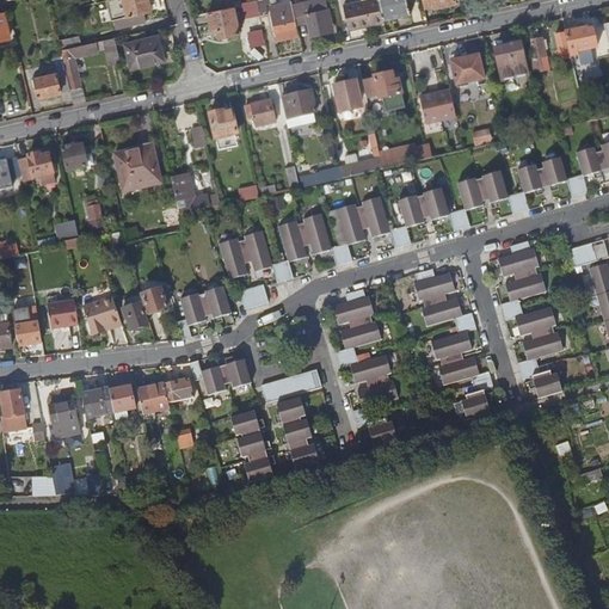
[(123,0),(127,14),(151,8),(148,0),(123,0)]
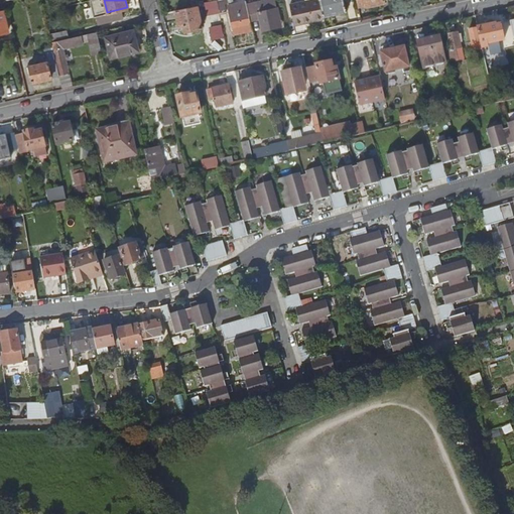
[(226,2),(226,0),(215,0),(218,12),(225,10),(224,2),(226,2)]
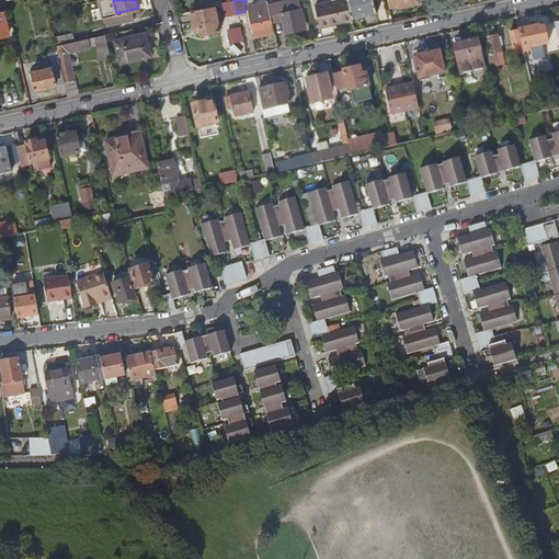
[(278,0),(266,3),(271,21),(281,18),(284,31),(301,27),(299,19),(301,19),(297,0),(278,0)]
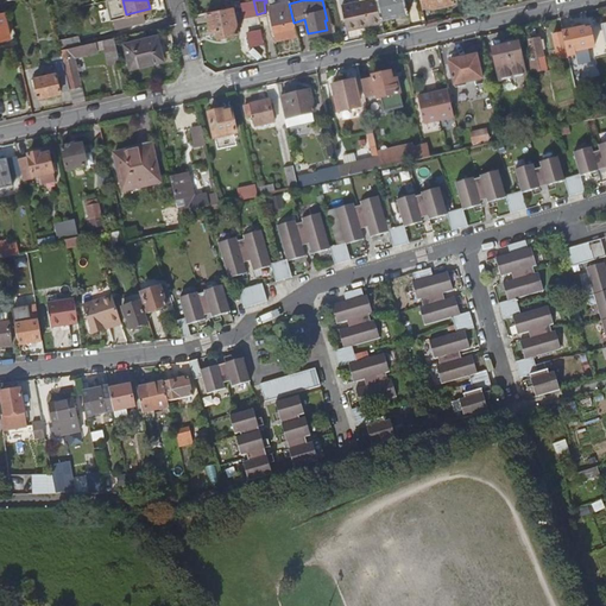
[(379,20),(379,18),(374,0),(354,0),(349,1),(340,4),(345,29),(354,26),(354,24),(363,23),(364,24),(379,20)]
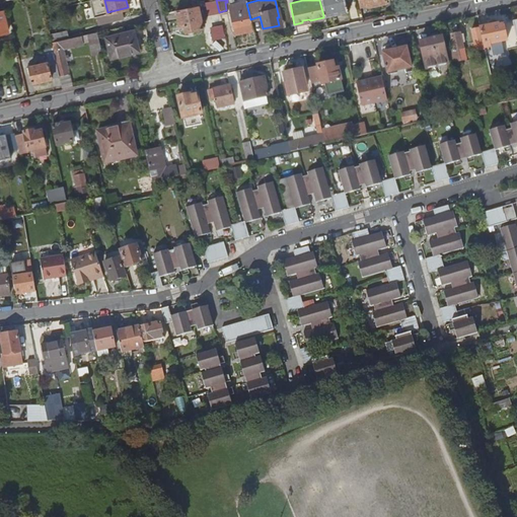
[(319,0),(323,15),(347,10),(345,0),(319,0)]
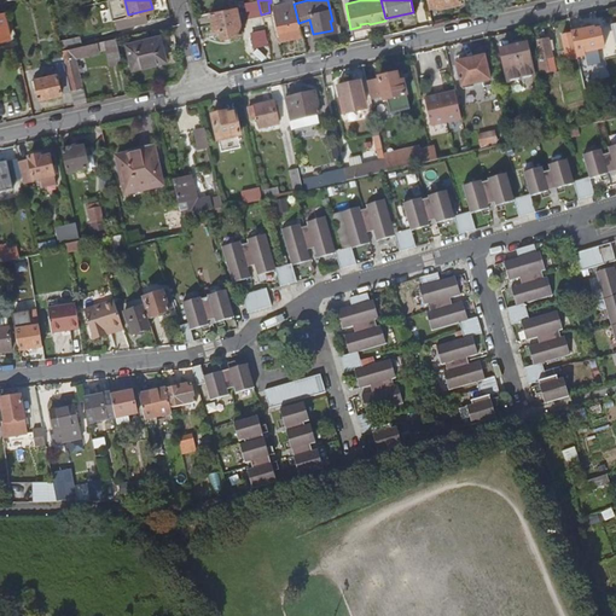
[(300,28),(298,23),(294,4),(292,1),(272,6),(278,33),(300,28)]
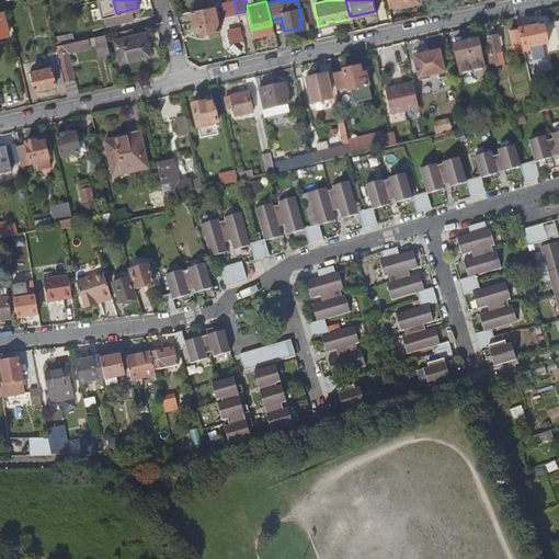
[(213,6),(189,10),(193,27),(201,26),(202,33),(218,30),(213,6)]
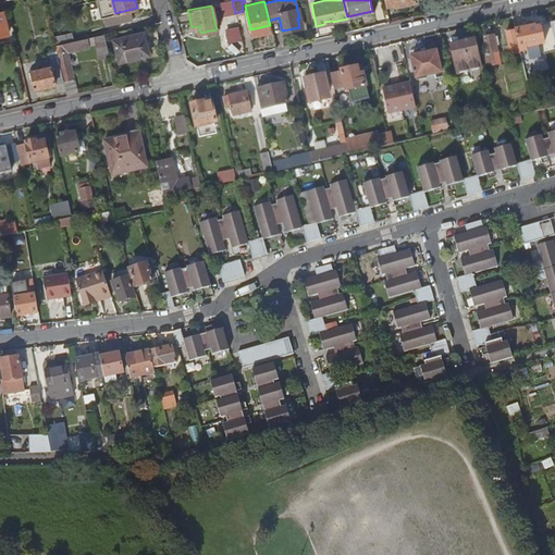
[(224,26),(227,40),(241,38),(238,23),(224,26)]
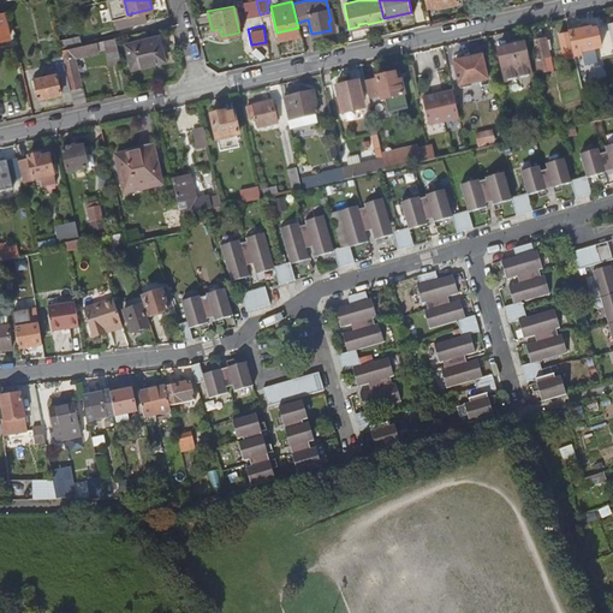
[(571,45),(573,55),(581,53),(579,47),(582,46),(583,49),(600,46),(595,27),(590,28),(590,27),(567,31),(571,45)]
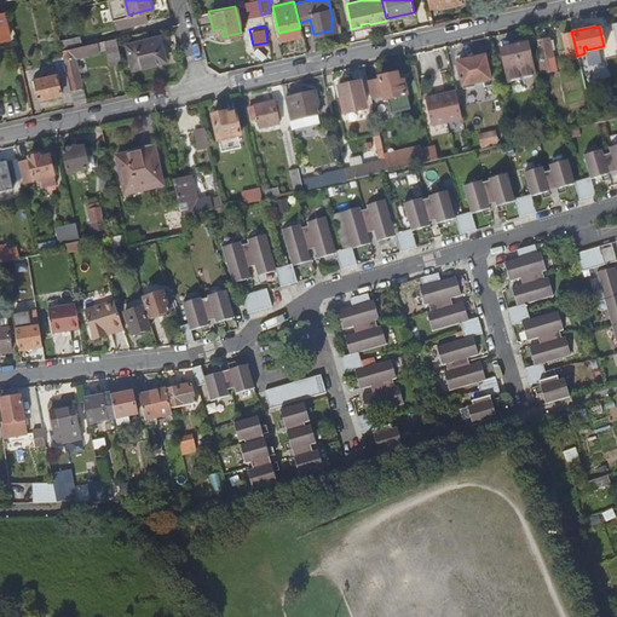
[(280,40),(301,36),(300,28),(278,33),(280,40)]
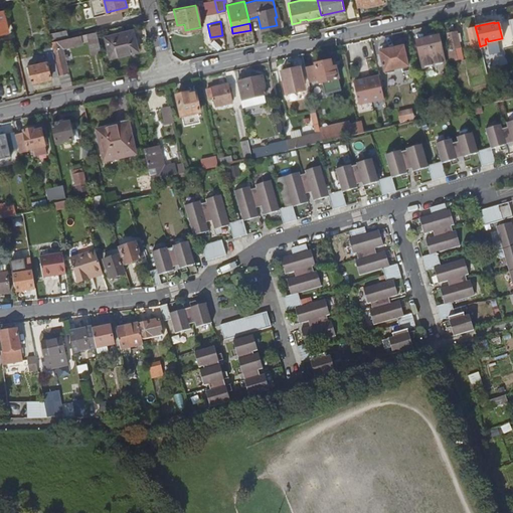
[(470,39),(478,37),(475,26),(467,28),(470,39)]
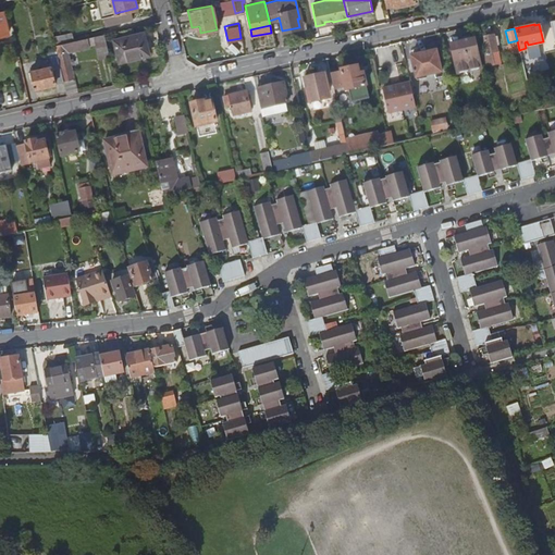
[(144,40),(145,40),(143,31),(113,38),(119,61),(147,53),(144,40)]
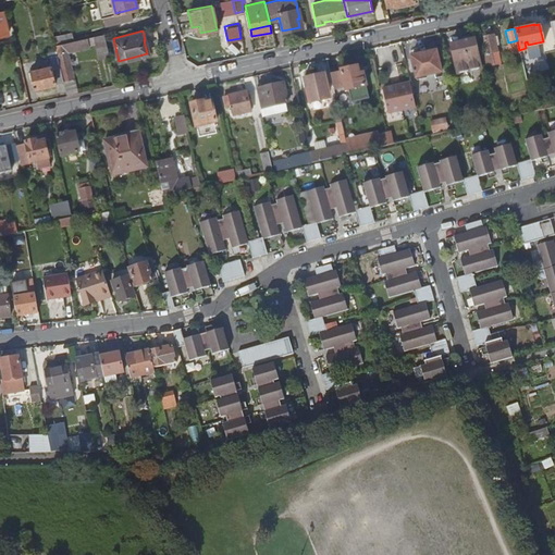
[(458,72),(478,66),(480,66),(473,37),(470,38),(468,31),(459,33),(461,40),(449,44),(456,72),(458,72)]
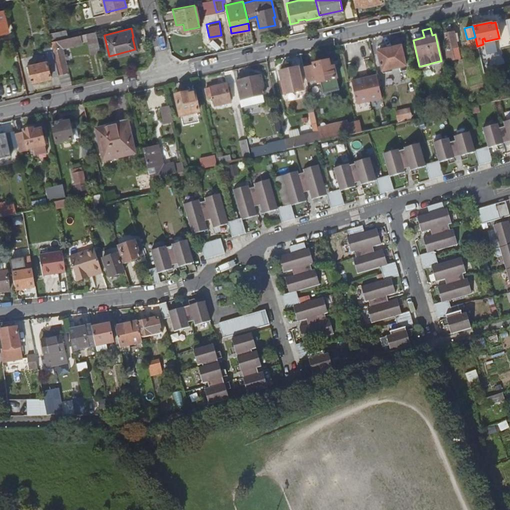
[(99,51),(94,30),(85,32),(90,53),(99,51)]
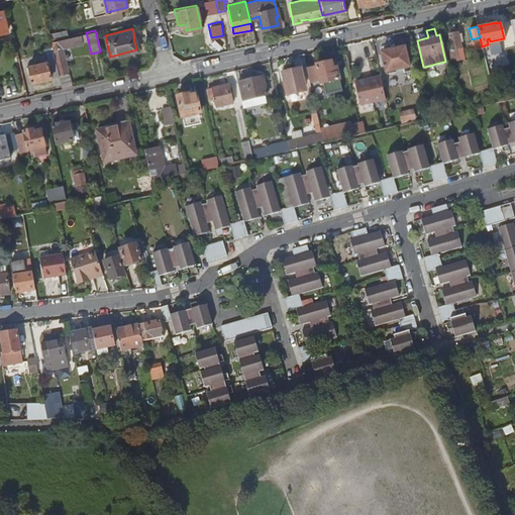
[(459,41),(457,32),(457,31),(448,33),(451,50),(447,52),(448,60),(453,59),(453,61),(464,59),(459,41)]
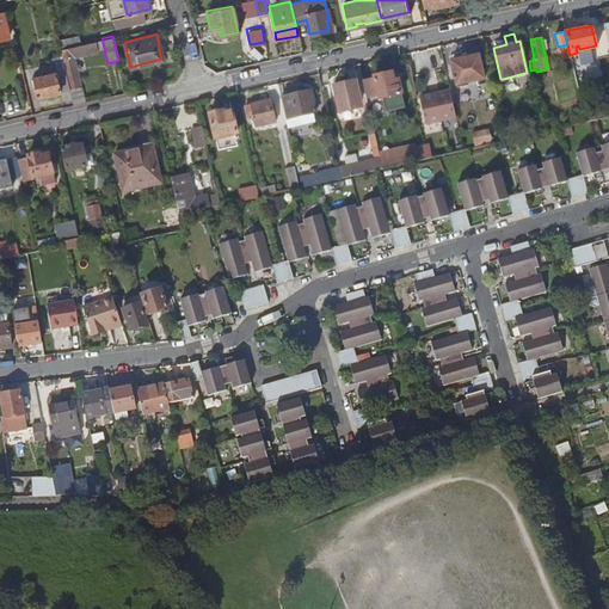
[(541,38),(543,49),(552,47),(549,37),(541,38)]
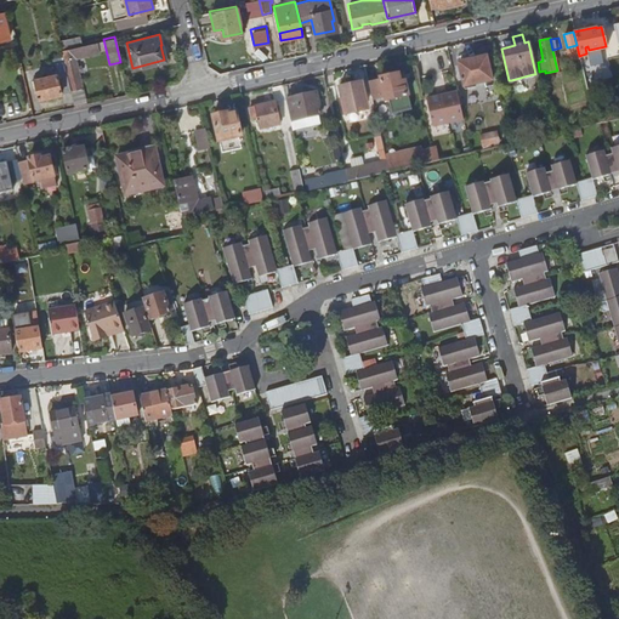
[(61,49),(66,71),(71,90),(72,95),(83,92),(74,56),(98,51),(96,41),(61,49)]
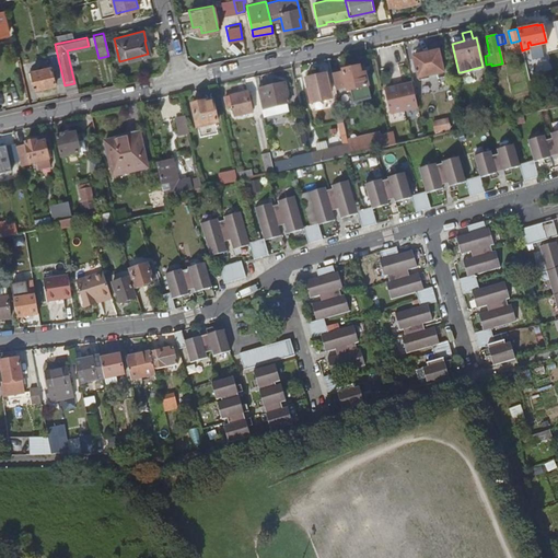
[(531,46),(532,55),(542,54),(539,44),(531,46)]
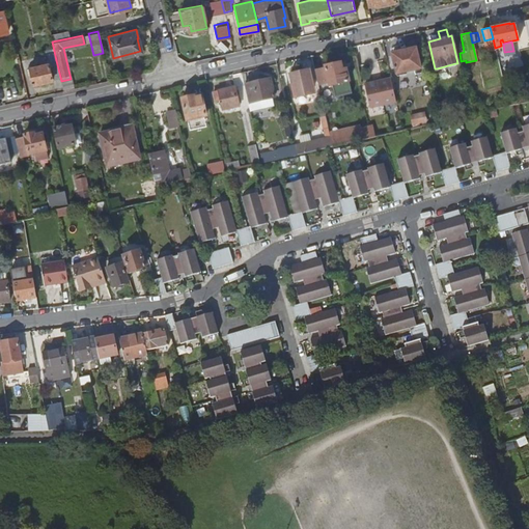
[(408,48),(400,50),(400,51),(391,53),(396,73),(412,68),(408,48)]
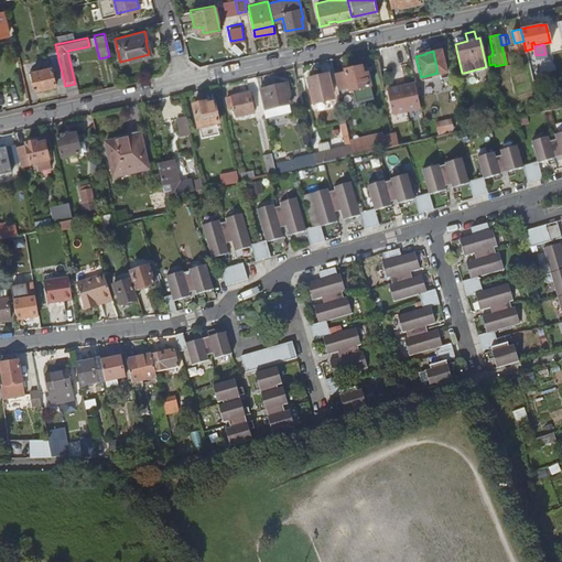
[(55,84),(64,82),(60,64),(31,71),(35,88),(55,84)]
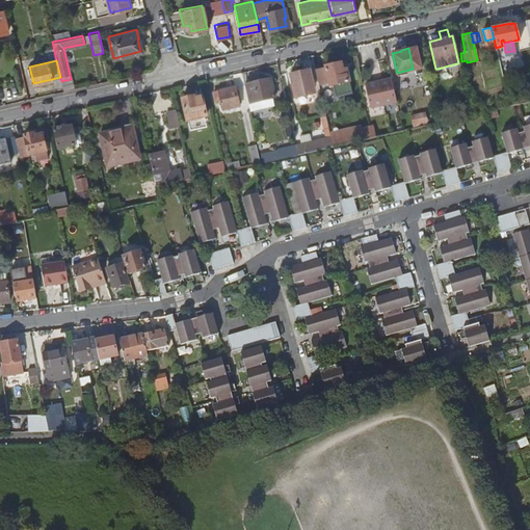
[(349,81),(346,69),(342,70),(341,61),(324,65),(324,67),(314,69),(318,84),(322,83),(328,82),(328,85),(347,81),(349,81)]
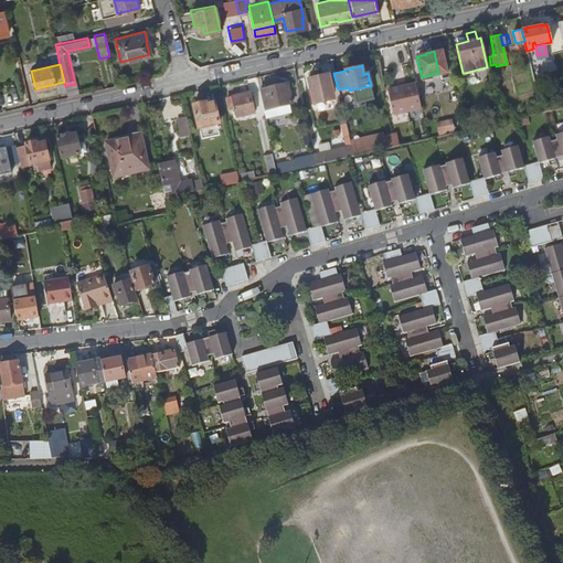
[(326,94),(333,93),(329,73),(308,78),(314,103),(327,99),(326,94)]
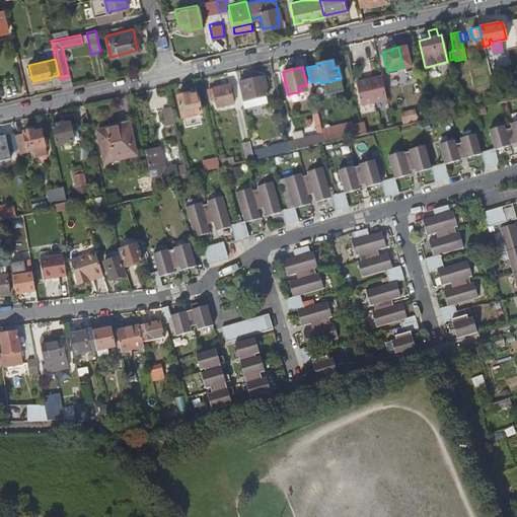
[(241,99),(266,94),(268,93),(264,76),(237,82),(241,99)]
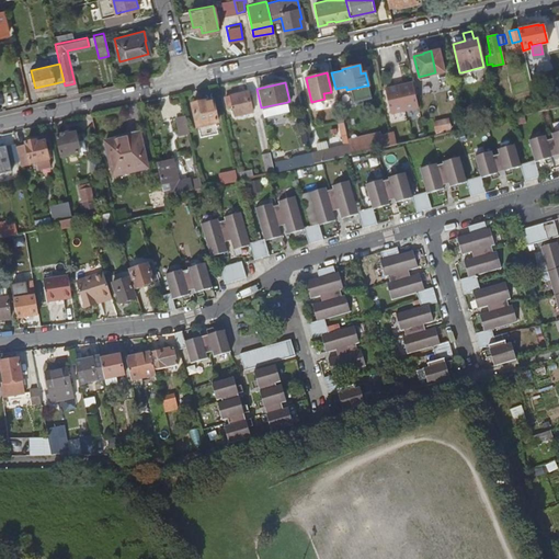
[(389,113),(418,106),(412,82),(384,89),(389,113)]
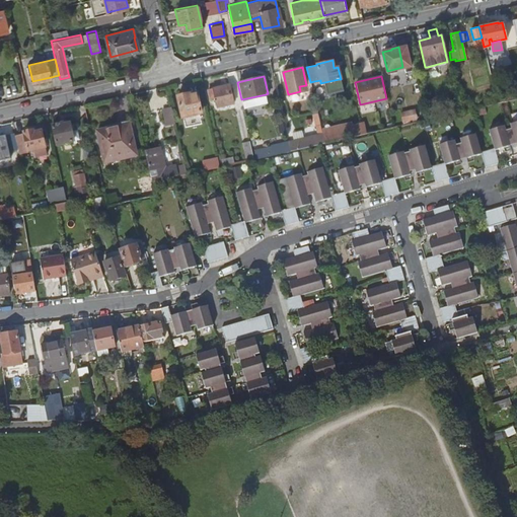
[(70,86),(69,77),(60,79),(62,87),(70,86)]
